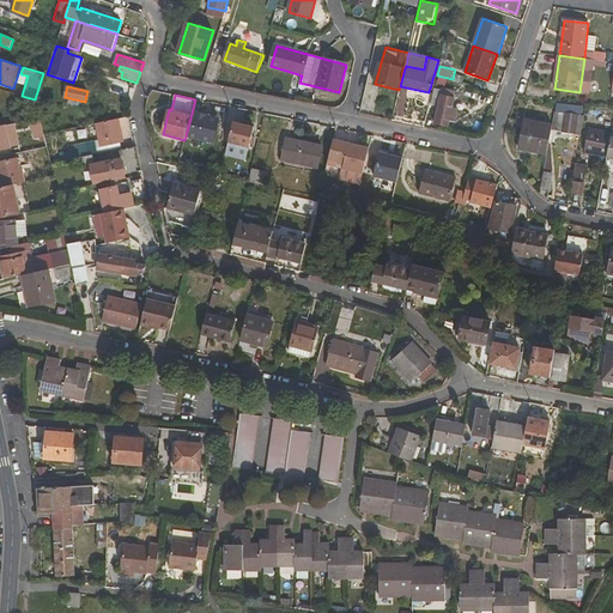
[(457,109),(453,108),(455,99),(441,96),(435,122),(449,126),(450,121),(455,122),(457,109)]
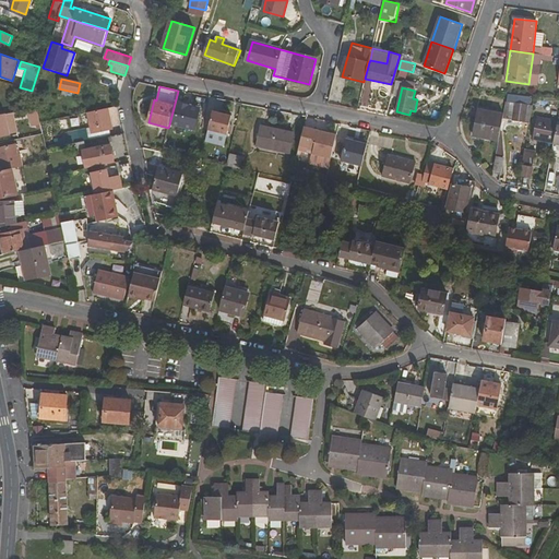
[(531,105),(531,98),(507,95),(503,115),(503,118),(531,122),(533,105),(531,105)]
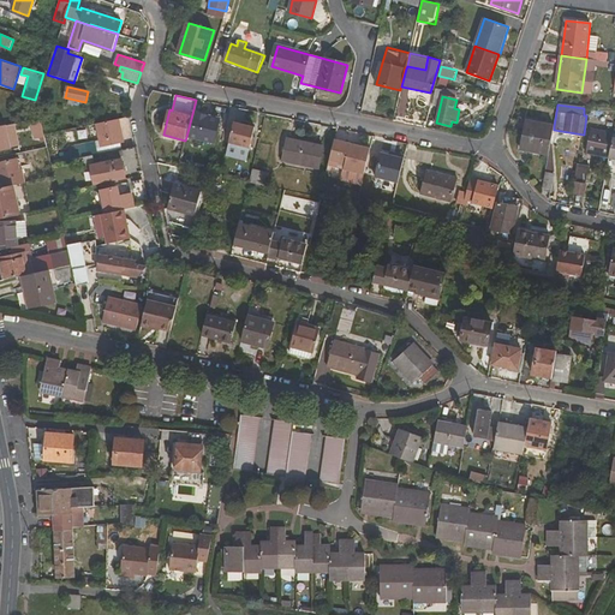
[(210,143),(218,117),(193,109),(186,137),(210,143)]
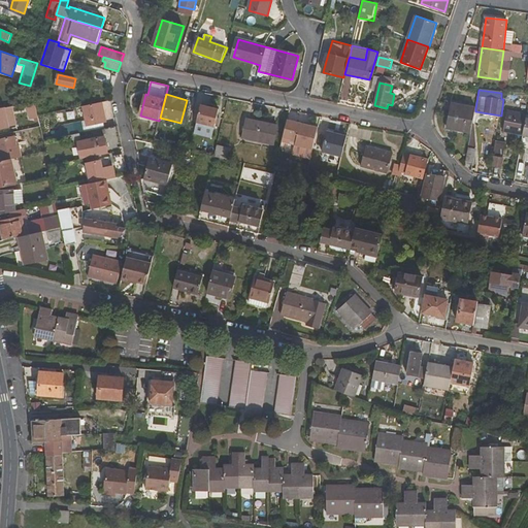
[(26,103),(29,119),(39,117),(38,116),(35,101),(26,103)]
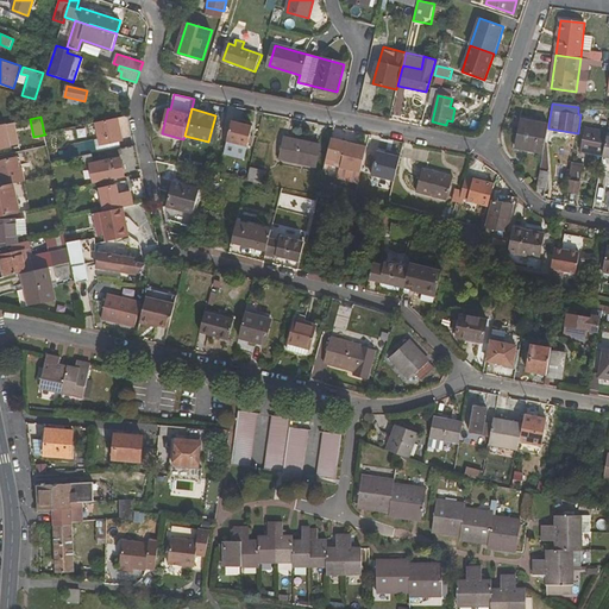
[(118,118),(95,123),(100,145),(123,140),(118,118)]
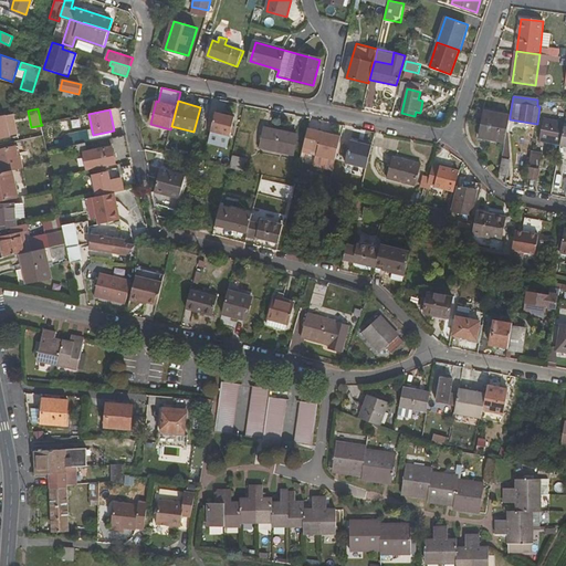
[(510,116),(485,111),(481,138),(505,143),(510,119),(510,116)]
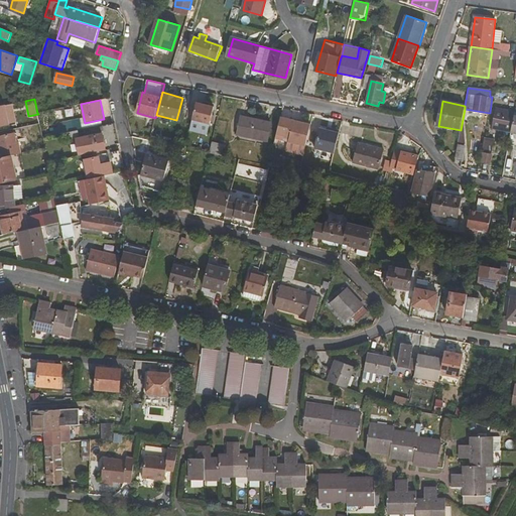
[(192,120),(210,124),(214,106),(197,102),(192,120)]
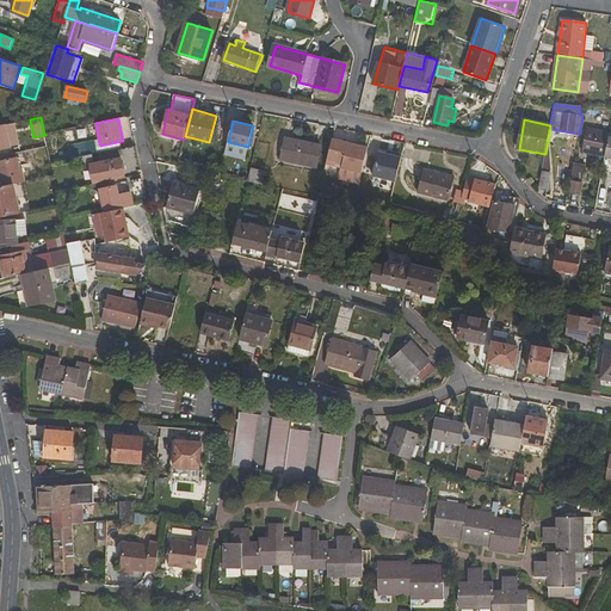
[(0,148),(11,147),(6,124),(0,125),(0,148)]
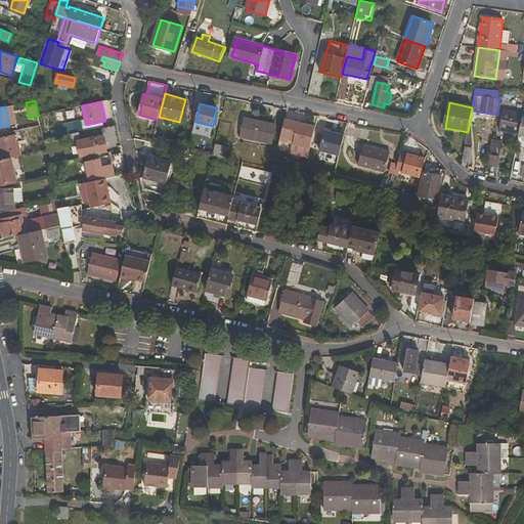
[(523,114),(504,111),(499,130),(520,134),(523,117),(523,114)]
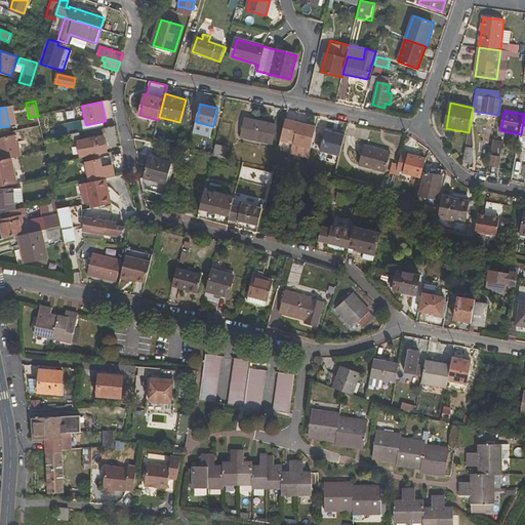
[(242,137),(273,144),(276,124),(245,118),(242,137)]
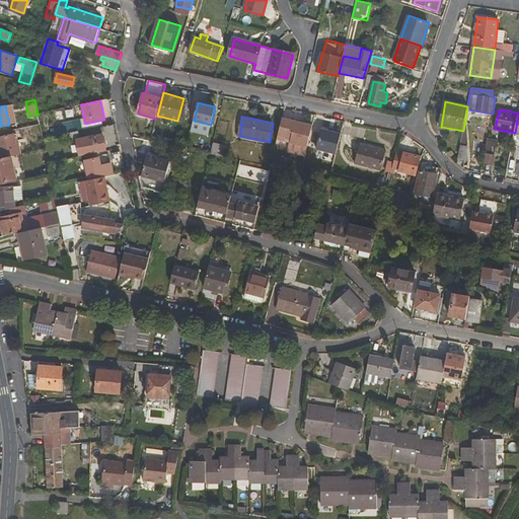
[(83,119),(64,123),(66,132),(85,127),(83,119)]
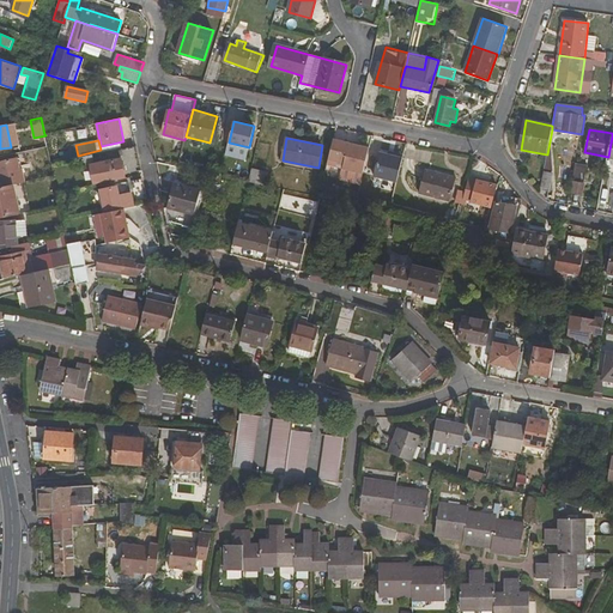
[(363,173),(370,147),(333,140),(327,165),(363,173)]
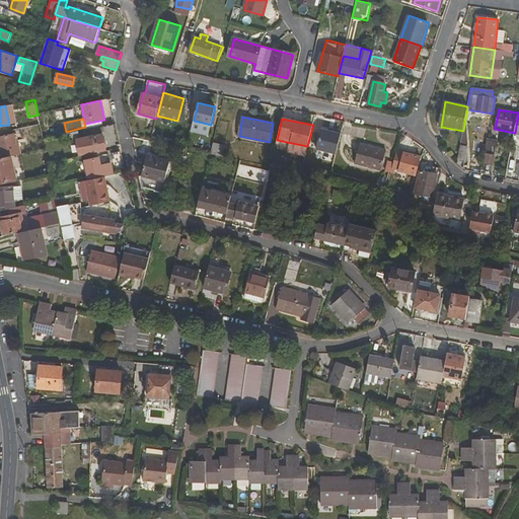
[(105,125),(104,120),(85,124),(86,130),(102,126),(105,125)]
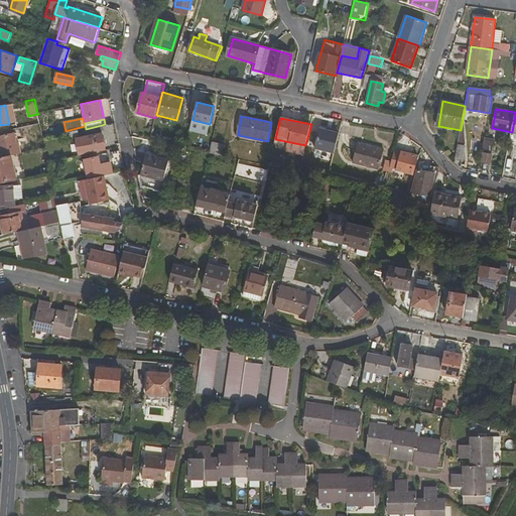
[(106,146),(120,143),(115,122),(105,124),(102,125),(103,134),(76,140),(79,155),(107,149),(106,146)]
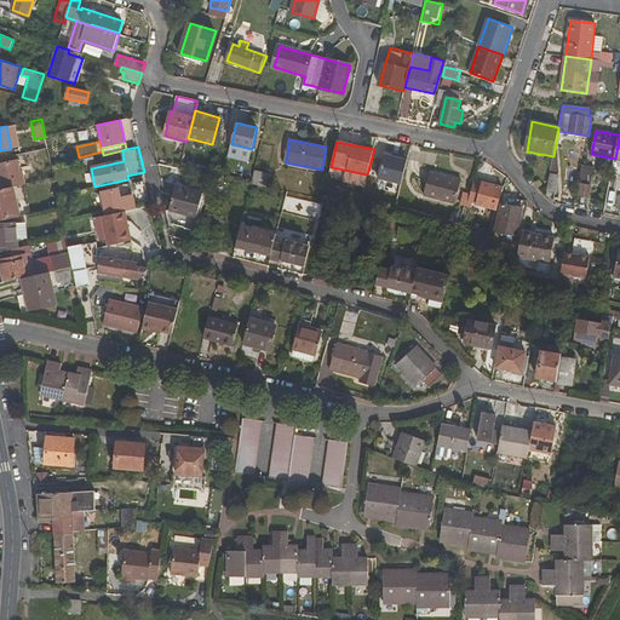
[(402,183),(409,156),(399,153),(399,156),(394,155),(385,153),(379,177),(402,183)]
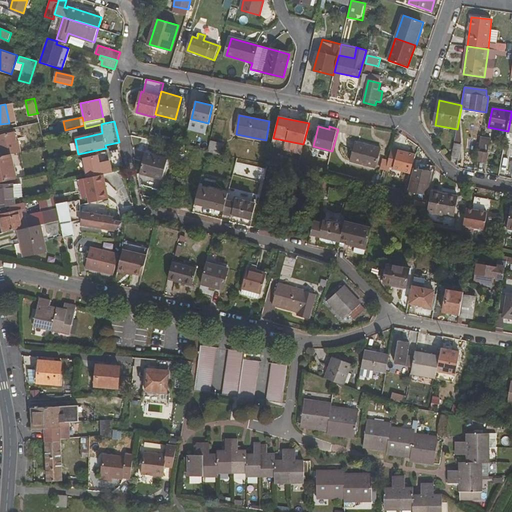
[(0,153),(18,150),(15,133),(0,136),(0,153)]
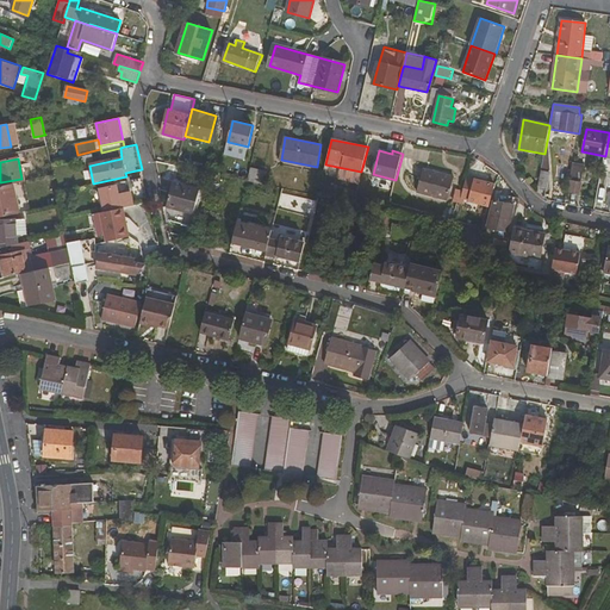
[(582,182),(584,166),(573,163),(570,180),(582,182)]
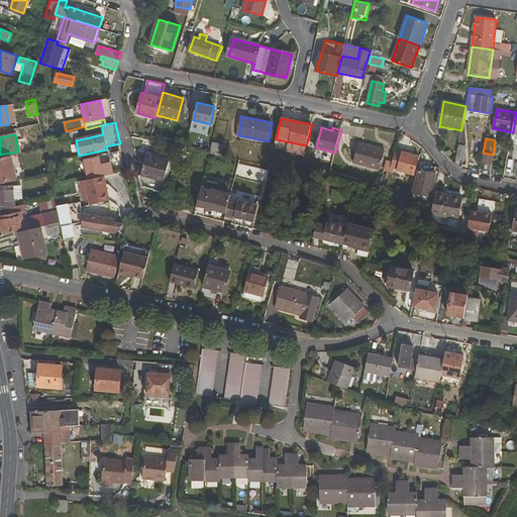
[(209,153),(217,156),(220,144),(212,142),(209,153)]
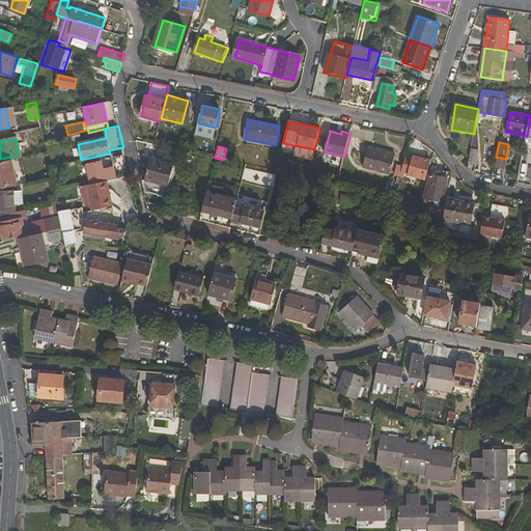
[(363,167),(390,174),(396,155),(368,147),(363,167)]
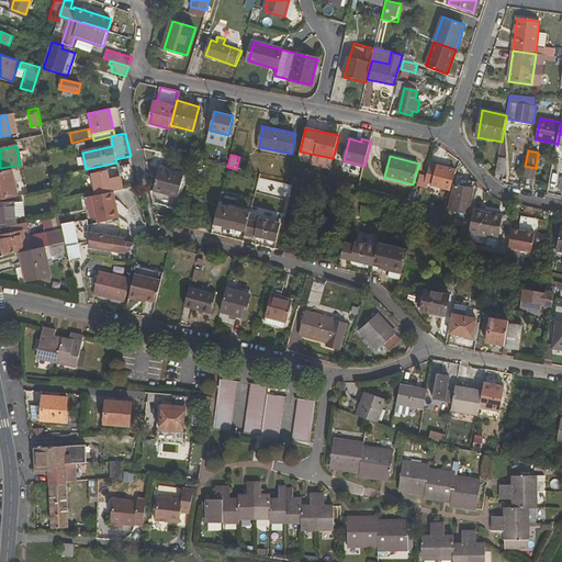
[(236,169),(244,171),(247,158),(239,157),(236,169)]
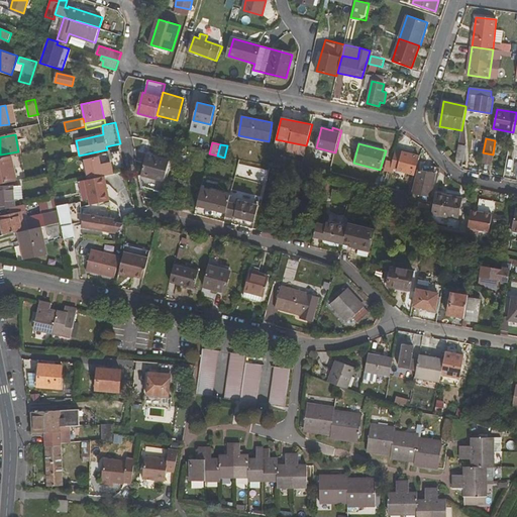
[(466,148),(464,145),(458,145),(455,161),(463,162),(466,148)]
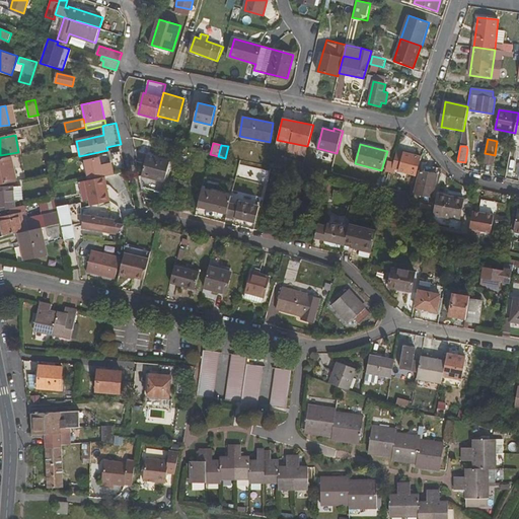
[(116,174),(126,172),(121,151),(112,153),(116,174)]
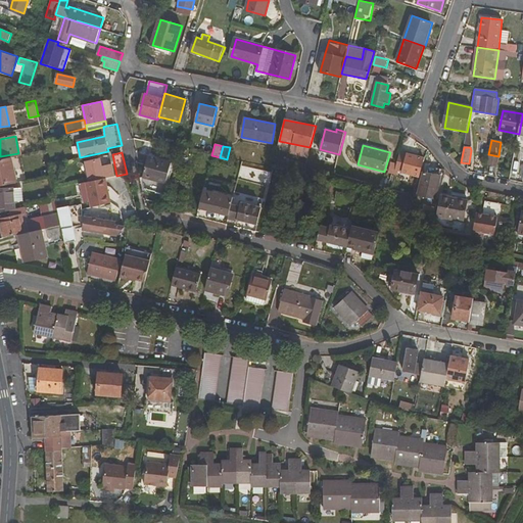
[(401,172),(420,177),(424,159),(419,157),(413,155),(406,154),(399,152),(395,170),(401,172)]
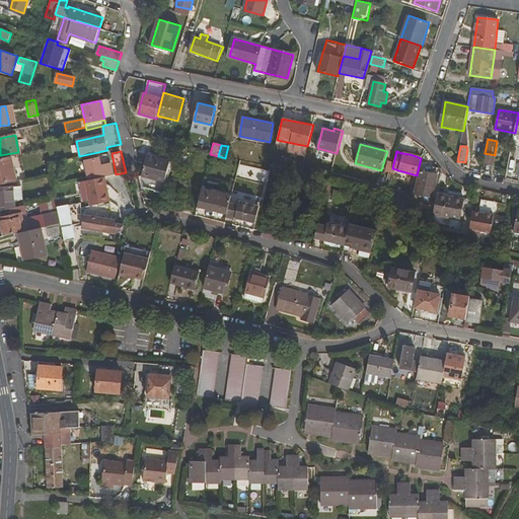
[(142,176),(164,182),(170,161),(148,154),(142,176)]
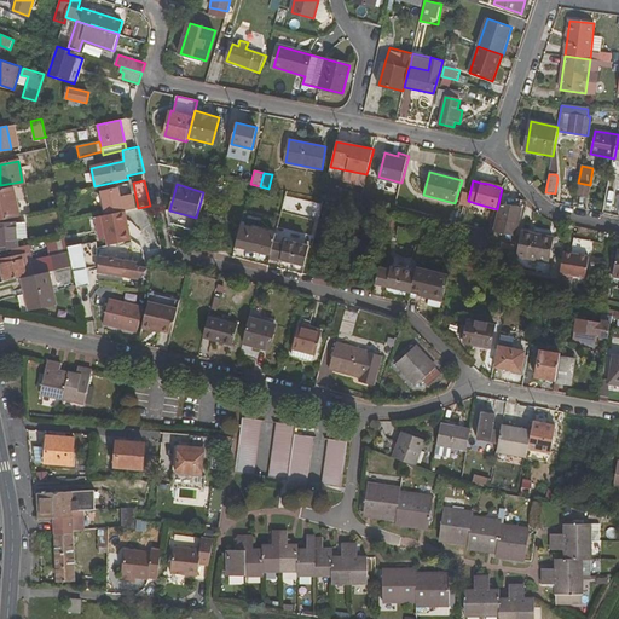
[(0,220),(21,215),(15,186),(0,189),(0,220)]
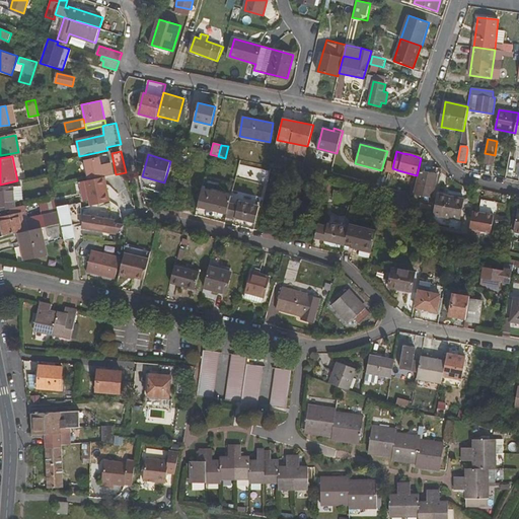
[(112,163),(101,165),(99,158),(85,160),(89,179),(103,177),(102,174),(114,171),(112,163)]
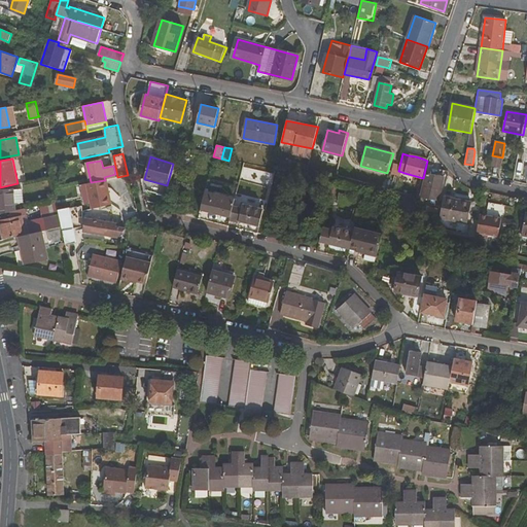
[(421,197),(438,202),(447,168),(429,164),(421,197)]
